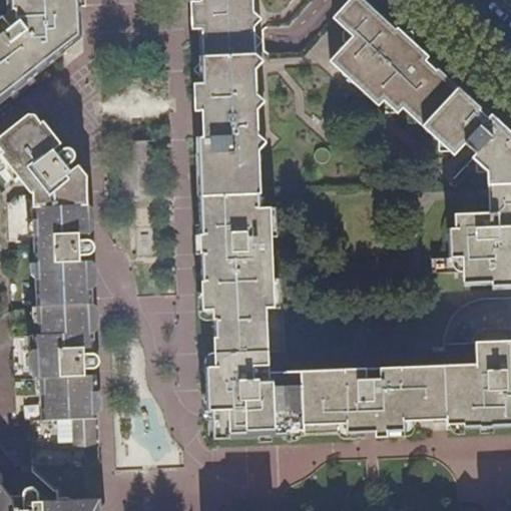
[(32,74),(54,58),(48,50),(73,31),(73,0),(41,0),(16,8),(17,17),(19,20),(13,26),(2,15),(0,16),(0,100),(12,91),(15,94),(35,78),(32,74)]
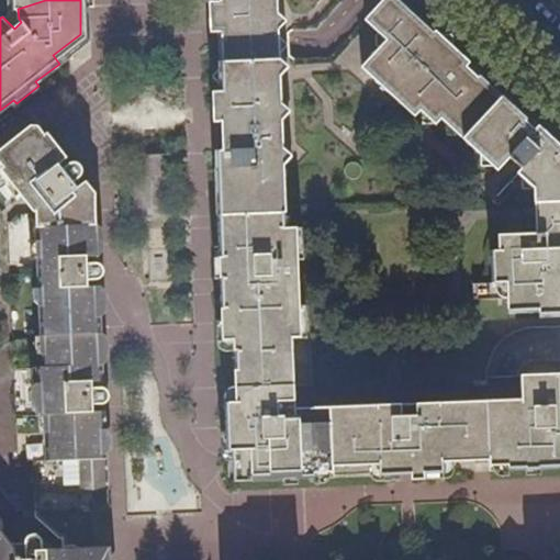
[(7,0),(8,13),(18,9),(45,0),(7,0)]
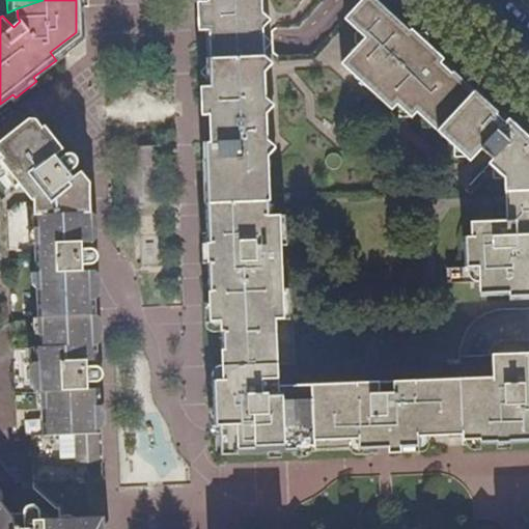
[(76,0),(76,32),(50,52),(56,60),(64,54),(84,38),(83,0),(76,0)]
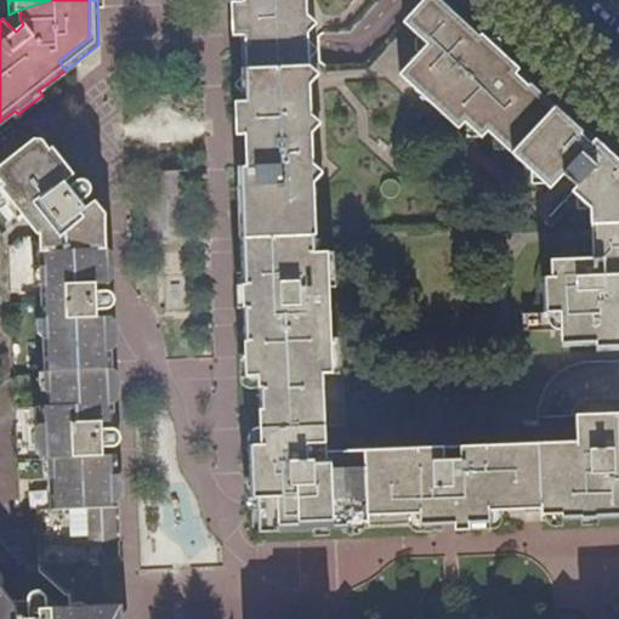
[(238,0),(238,1),(239,15),(294,12),(293,0),(238,0)]
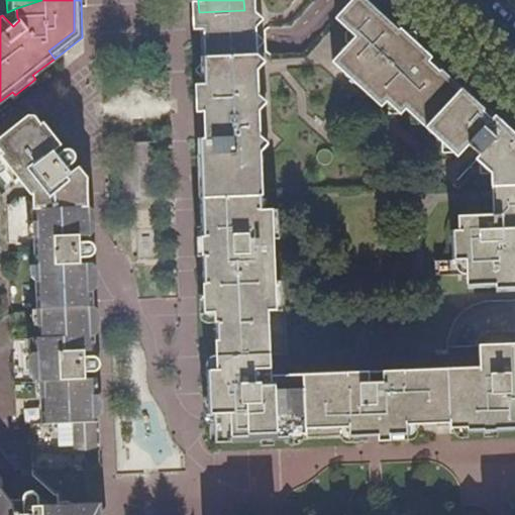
[(255,24),(253,0),(243,0),(244,10),(199,12),(199,27),(255,24)]
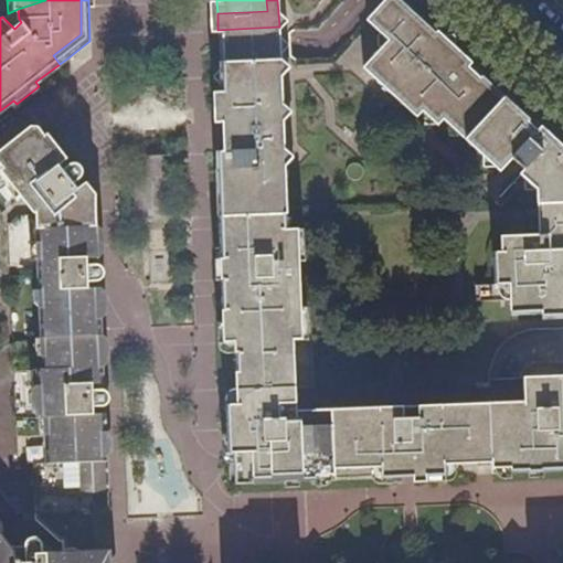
[(470,61),(404,0),(381,0),(364,18),(368,22),(386,39),(361,66),(414,116),(421,109),(436,124),(442,118),(499,169),(512,156),(523,166),(521,170),(538,184),(538,201),(562,200),(562,147),(540,125),(533,133),(530,129),(523,123),(530,116),(484,73),(478,81),(464,67),(470,61)]
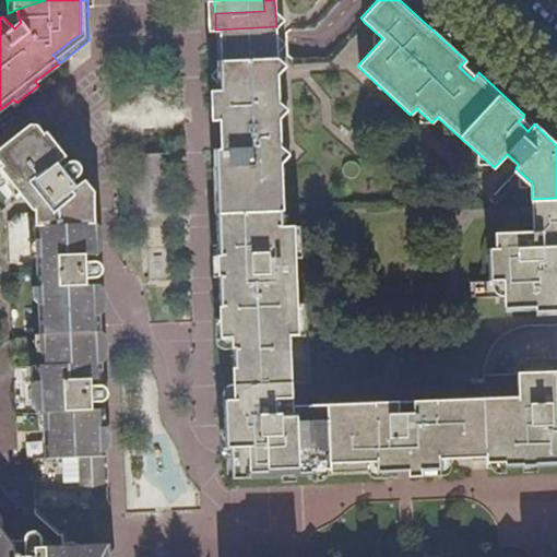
[(19,19),(18,9),(8,13),(2,16),(14,28),(21,22),(19,19)]
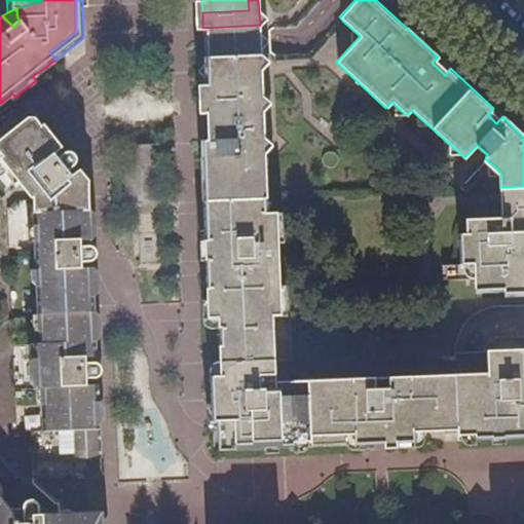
[(267,196),(260,25),(202,28),(207,111),(211,112),(218,121),(218,140),(208,140),(202,140),(204,198),(267,196)]
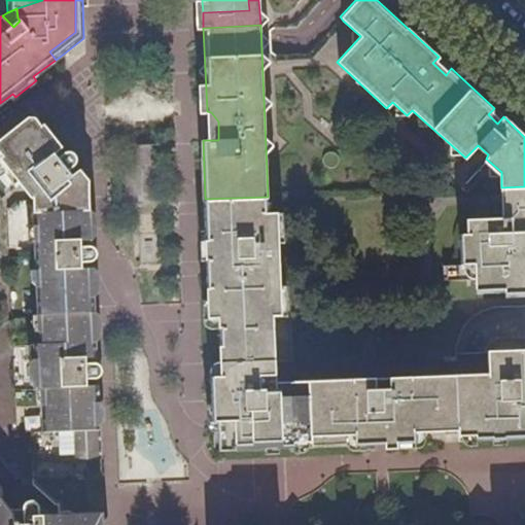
[(451,68),(439,57),(432,63),(442,71),(446,75),(451,68)]
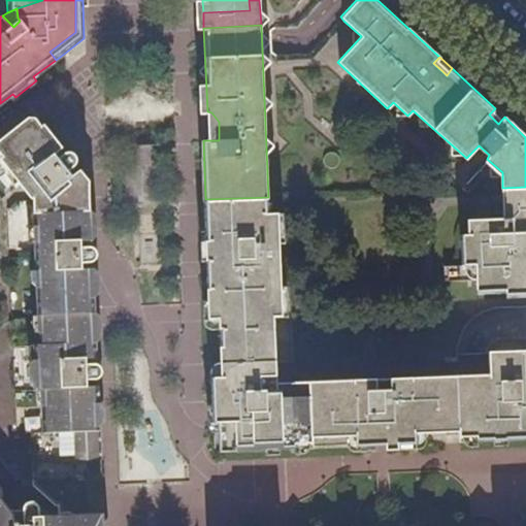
[(498,124),(504,117),(495,108),(489,114),(495,121),(498,124)]
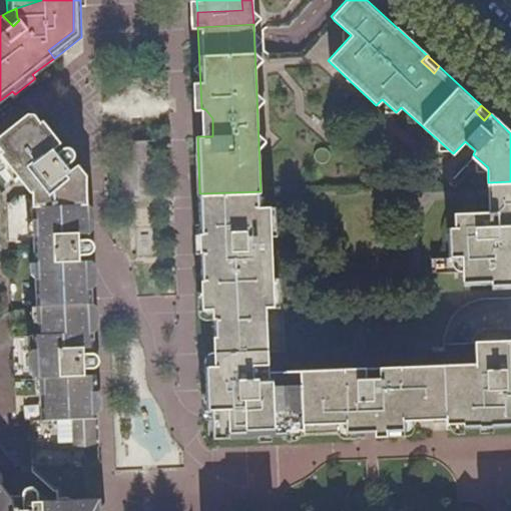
[(205,109),(201,108),(202,136),(212,136),(212,118),(205,109)]
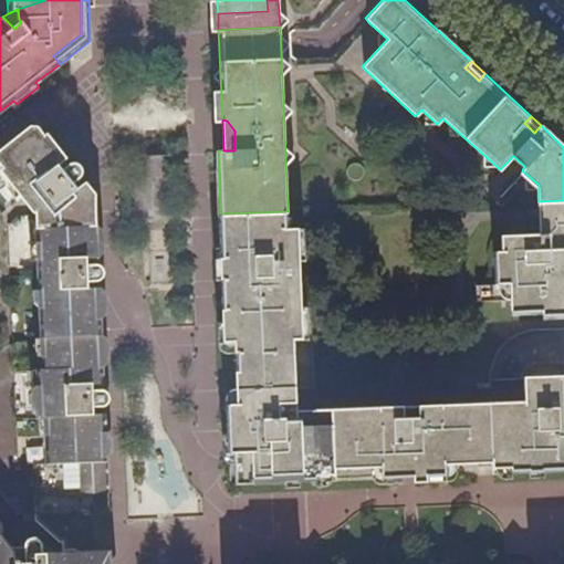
[(34,122),(0,148),(0,165),(1,166),(0,168),(0,170),(8,181),(9,185),(7,190),(12,198),(19,195),(23,200),(41,200),(41,211),(38,212),(38,239),(32,246),(32,258),(39,258),(40,289),(33,288),(33,301),(41,306),(42,336),(35,336),(35,350),(42,354),(43,368),(32,368),(32,411),(40,417),(40,428),(45,434),(47,462),(32,462),(34,519),(55,540),(62,540),(96,539),(93,461),(105,461),(94,197),(45,135),(34,122)]
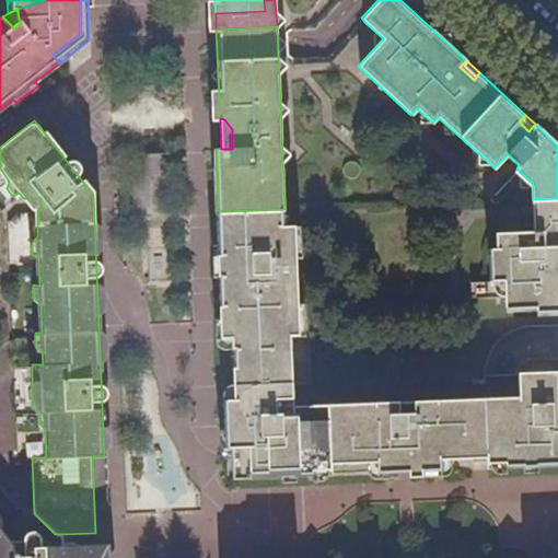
[(48,131),(45,134),(93,195),(104,456),(105,456),(96,192),(48,131)]
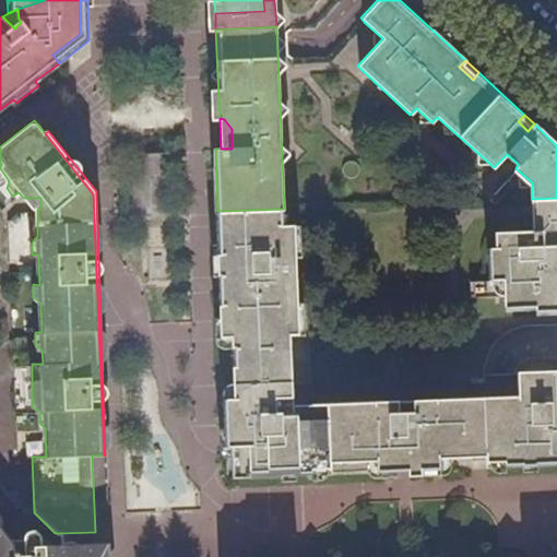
[(40,198),(23,198),(31,210),(37,210),(40,209),(40,198)]
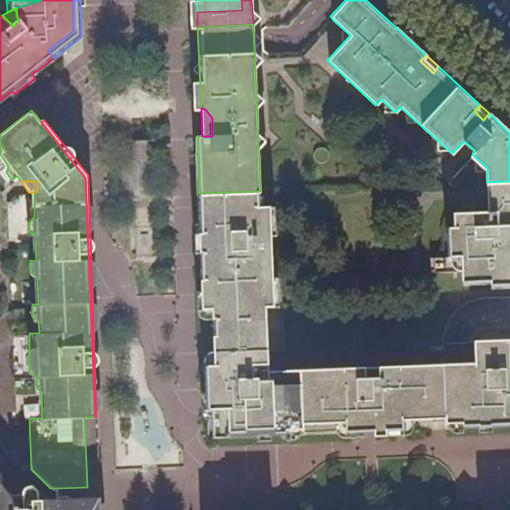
[(509,181),(487,182),(488,212),(455,212),(455,228),(447,228),(448,258),(430,258),(430,271),(463,270),(462,284),(491,283),(491,288),(509,287),(509,181)]
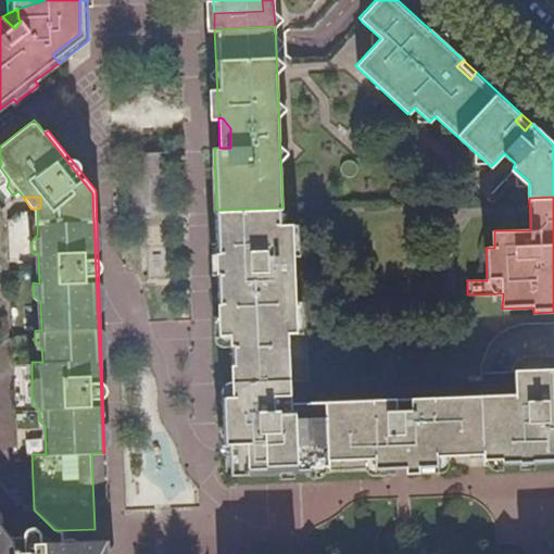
[(282,208),(216,210),(221,335),(231,335),(235,383),(291,380),(290,334),(298,334),(294,224),(284,224),(282,208)]
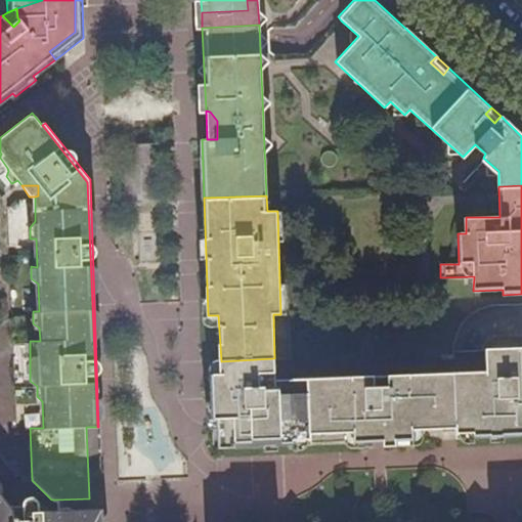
[(222,374),(210,374),(212,419),(221,419),(223,446),(295,443),(295,440),(310,439),(309,428),(455,423),(457,433),(473,433),(473,436),(521,434),(521,347),(486,349),(487,373),(389,375),(389,388),(376,388),(375,376),(274,379),(274,371),(222,374)]
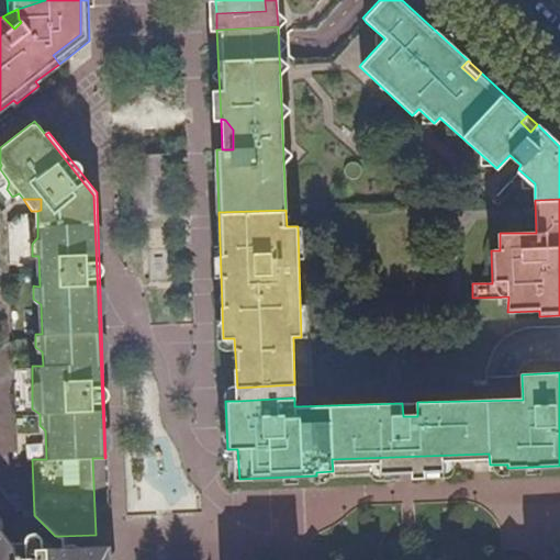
[(485,391),(516,390),(516,378),(484,379),(485,391)]
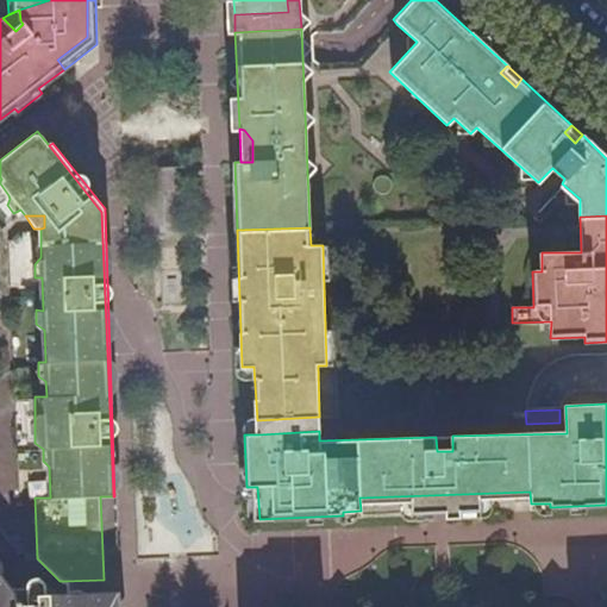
[(319,431),(319,417),(257,420),(258,435),(319,431)]
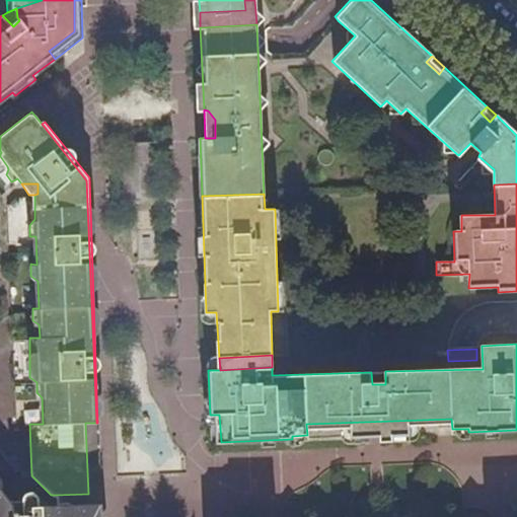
[(57,495),(57,506),(87,505),(87,516),(100,516),(97,423),(96,423),(85,423),(88,494),(57,495)]
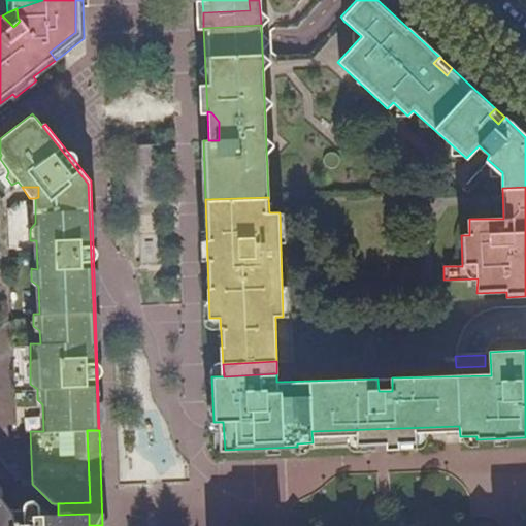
[(0,525),(89,525),(89,514),(58,515),(40,515),(39,507),(38,503),(35,500),(32,499),(28,500),(24,503),(23,508),(11,508),(1,496),(4,492),(0,487),(0,525)]
